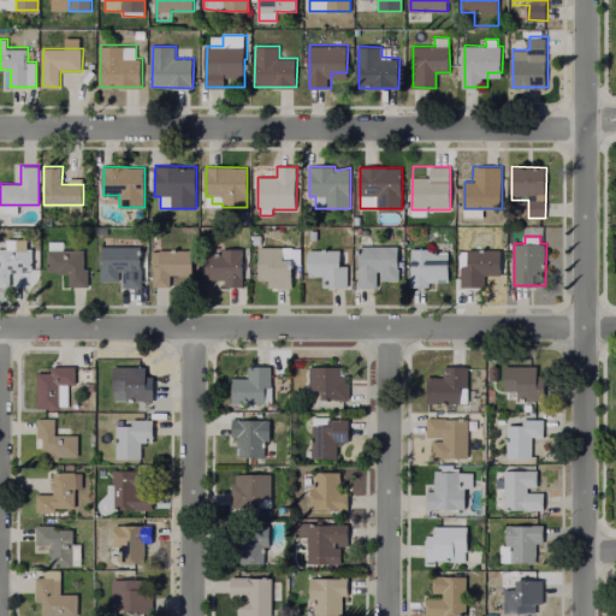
[(142,237),(142,288),(124,288),(124,271),(120,271),(120,280),(101,280),(101,244),(128,244),(128,237),(142,237)]
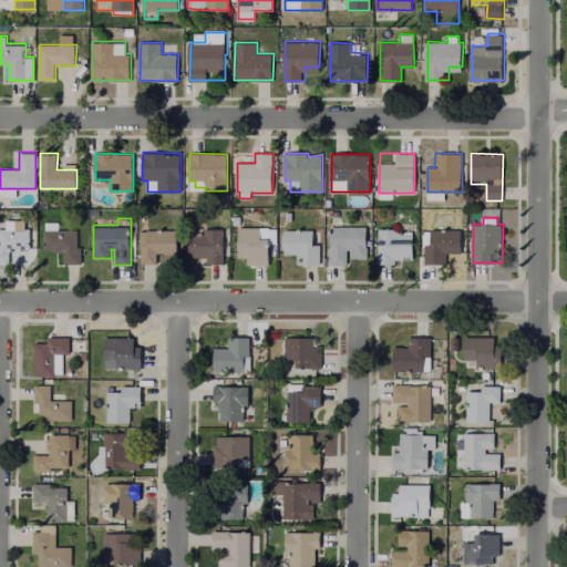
[(30,228),(30,250),(10,250),(10,265),(0,265),(0,220),(27,220),(27,228),(30,228)]
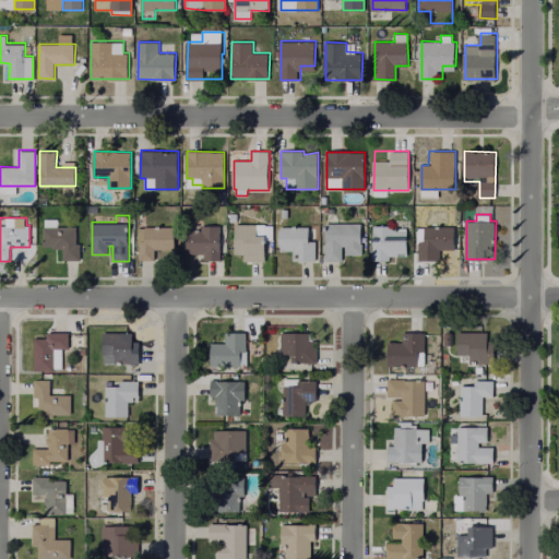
[(219,226),(219,260),(202,260),(202,253),(188,253),(188,229),(192,229),(192,218),(203,218),(203,226),(219,226)]
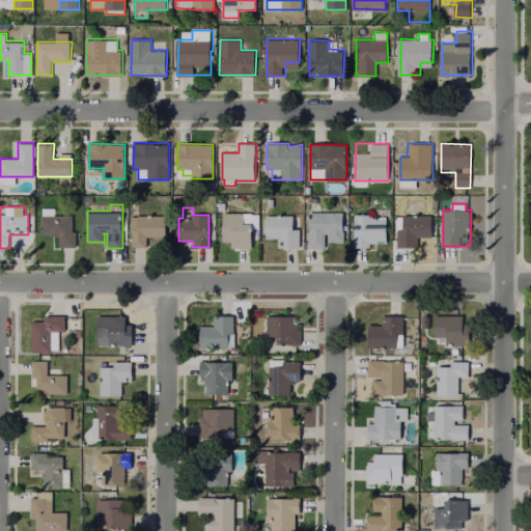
[(74,215),(73,232),(76,232),(76,247),(59,247),(60,236),(51,236),(51,234),(42,234),(42,216),(44,216),(44,210),(56,210),(56,215),(74,215)]
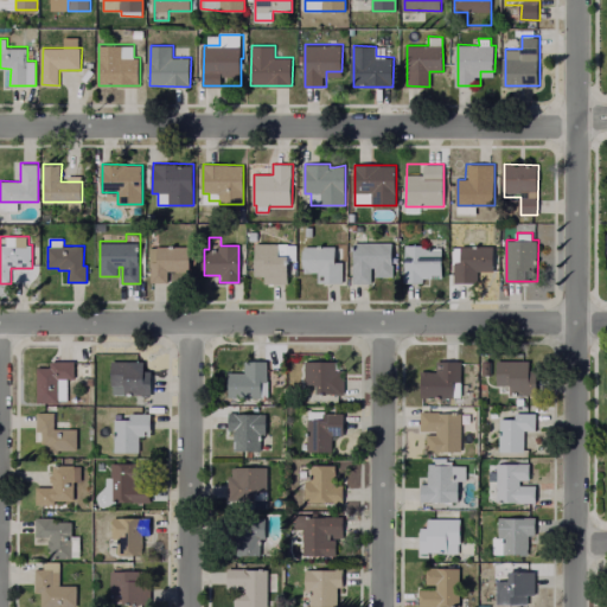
[(394,243),(394,276),(376,276),(376,267),(372,267),(372,286),(353,286),(355,242),(394,243)]
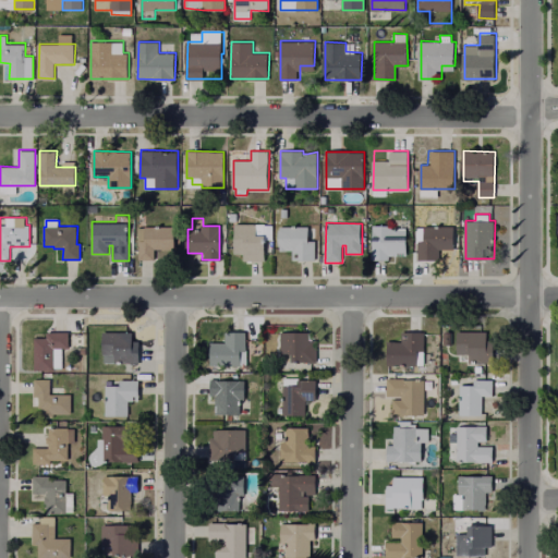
[(265,223),(265,261),(244,261),(244,254),(235,254),(235,223),(265,223)]
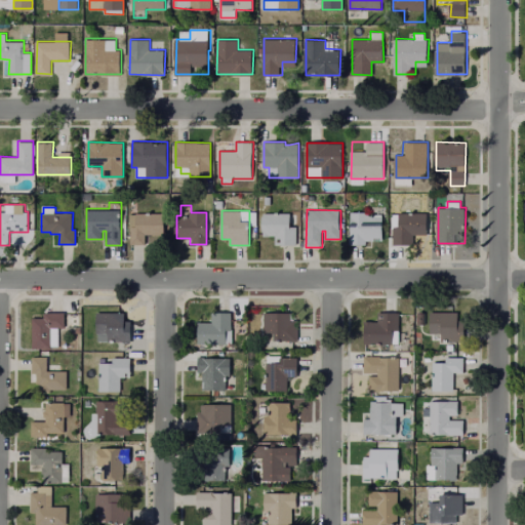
[(382,211),(382,244),(351,244),(352,211),(382,211)]
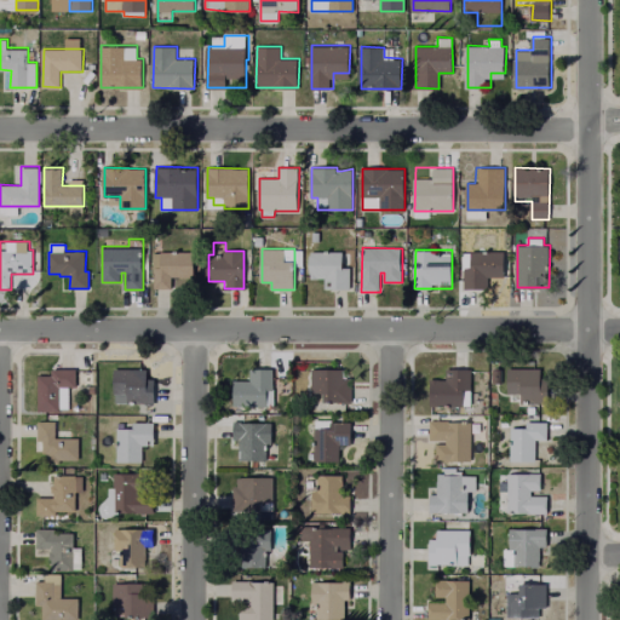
[(350,267),(350,288),(326,288),(326,277),(310,277),(310,251),(343,252),(343,267),(350,267)]
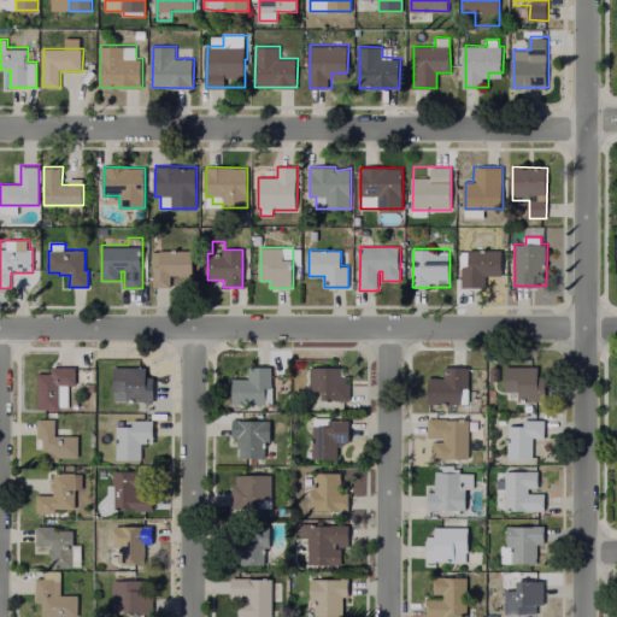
[(505,250),(505,274),(486,272),(486,287),(463,287),(464,265),(470,265),(470,250),(505,250)]
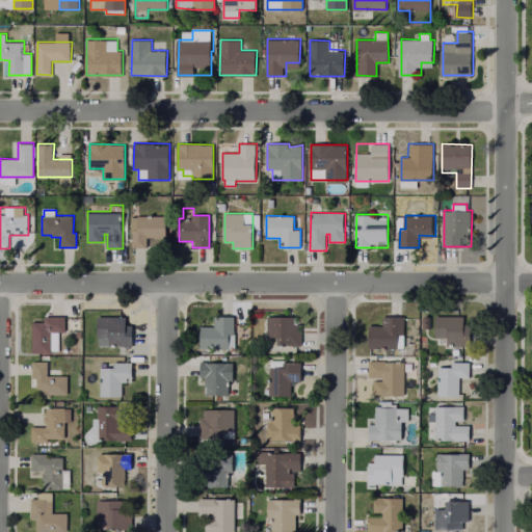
[(165,216),(165,238),(148,238),(148,247),(133,247),(133,217),(138,217),(165,216)]
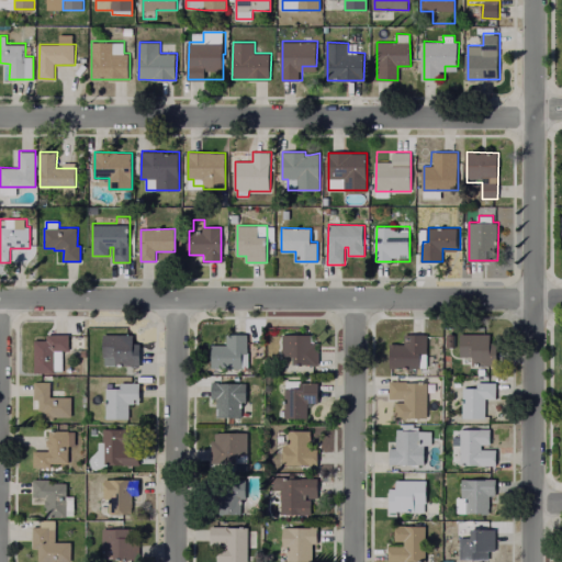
[(69,334),(69,350),(63,350),(63,370),(55,370),(55,373),(34,372),(34,340),(47,340),(47,334),(69,334)]
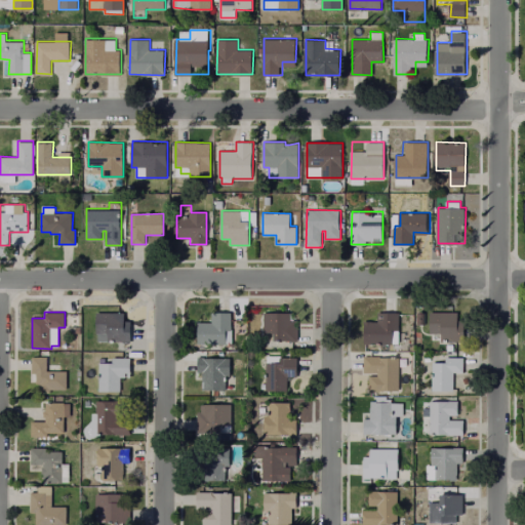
[(131,321),(131,341),(97,340),(97,312),(126,313),(126,321),(131,321)]
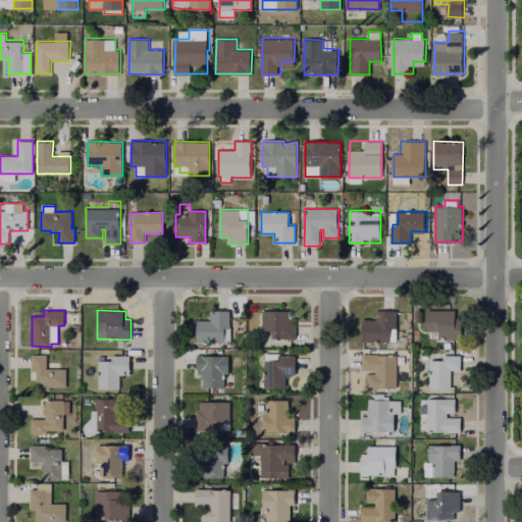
[(230,311),(230,342),(197,342),(197,320),(211,320),(211,310),(230,311)]
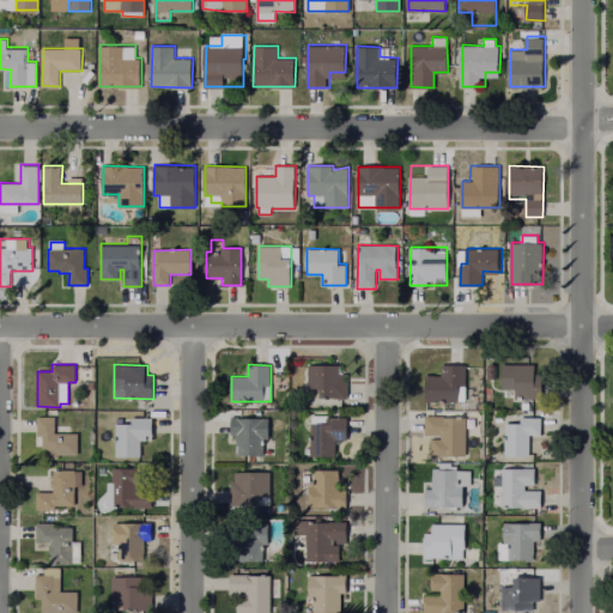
[(349,374),(347,398),(322,398),(322,389),(308,389),(309,364),(344,365),(343,374),(349,374)]
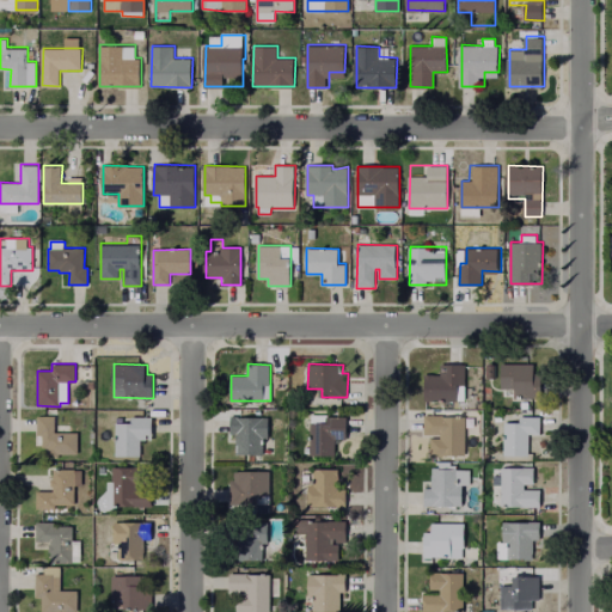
[(479,367),(479,408),(426,407),(426,374),(441,374),(441,363),(465,363),(465,366),(479,367)]
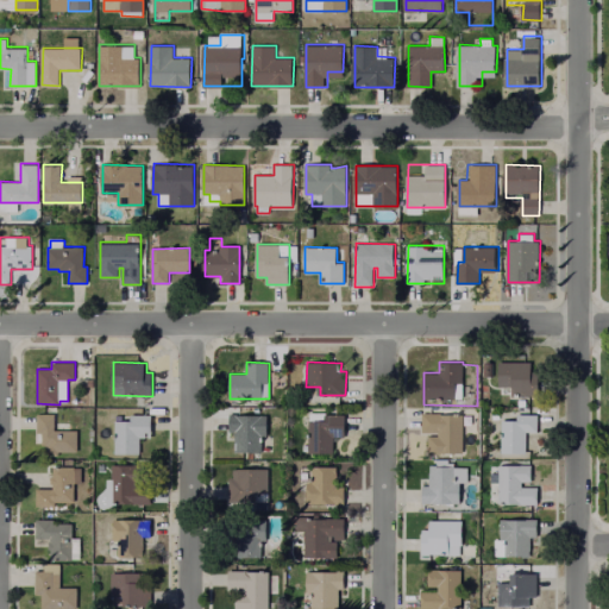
[(540,371),(540,395),(514,395),(514,387),(500,387),(501,362),(534,362),(534,371),(540,371)]
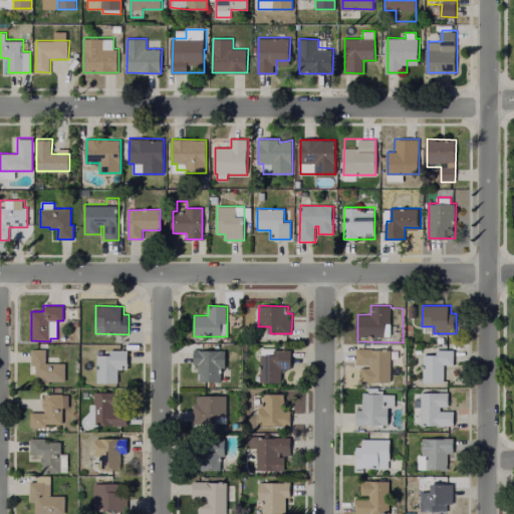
[(292,350),(292,368),(282,368),(281,381),(261,381),(262,348),(276,348),(292,350)]
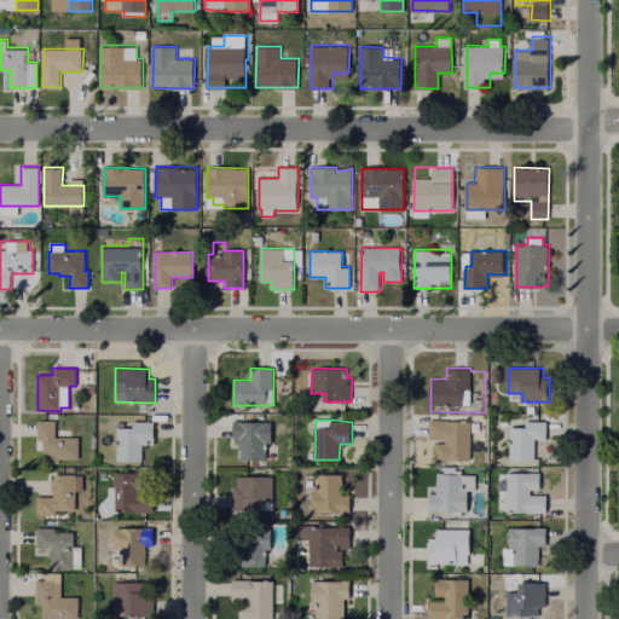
[(470,421),(470,464),(446,464),(447,453),(437,453),(437,443),(445,443),(445,439),(429,439),(429,420),(449,420),(470,421)]
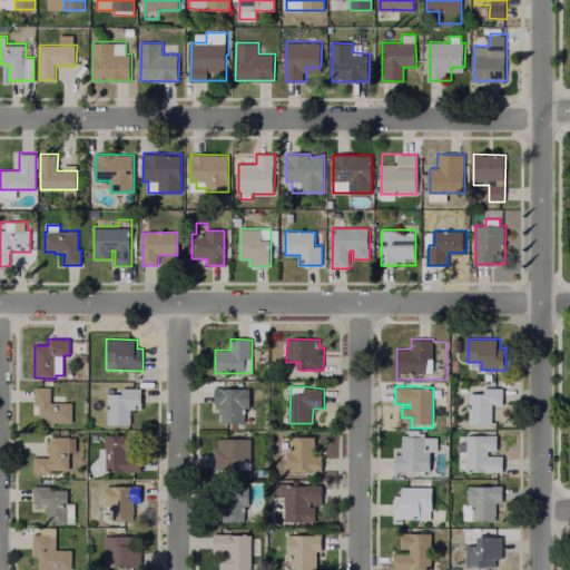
[(51,387),(51,403),(72,403),(72,423),(43,423),(43,416),(39,416),(40,405),(36,405),(36,387),(51,387)]
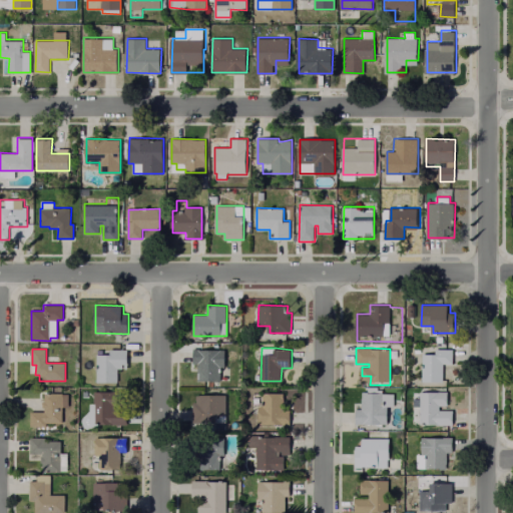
[(128,350),(127,369),(118,369),(118,382),(98,382),(98,350),(128,350)]
